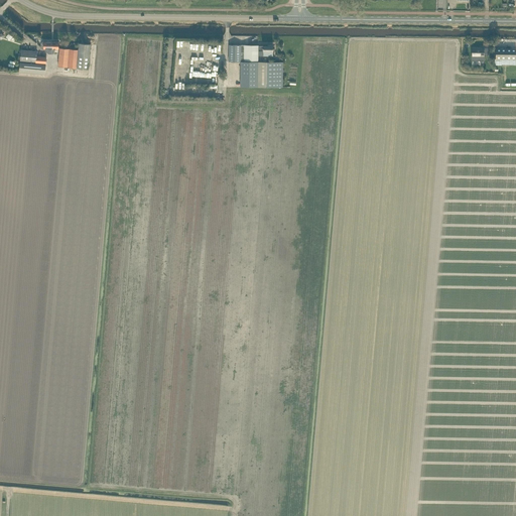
[(41,43),(41,47),(43,48),(45,48),(45,50),(49,53),(50,53),(52,53),(52,46),(52,41),(50,41),(49,41),(47,41),(46,41),(44,41),(43,41),(41,43)]
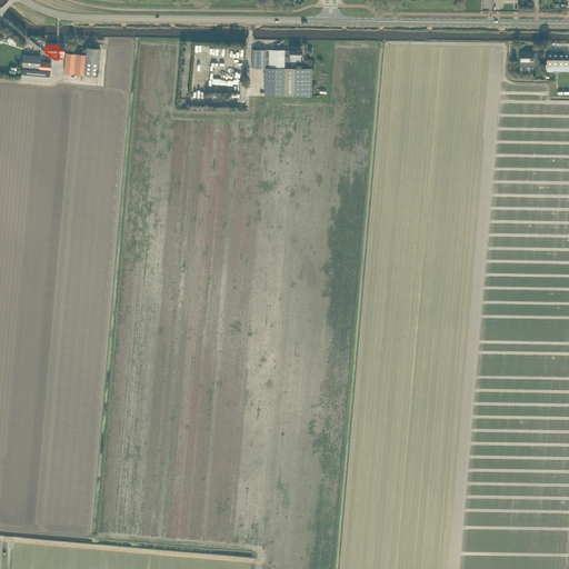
[(66,52),(65,73),(75,73),(98,76),(100,49),(87,48),(87,55),(66,52)]
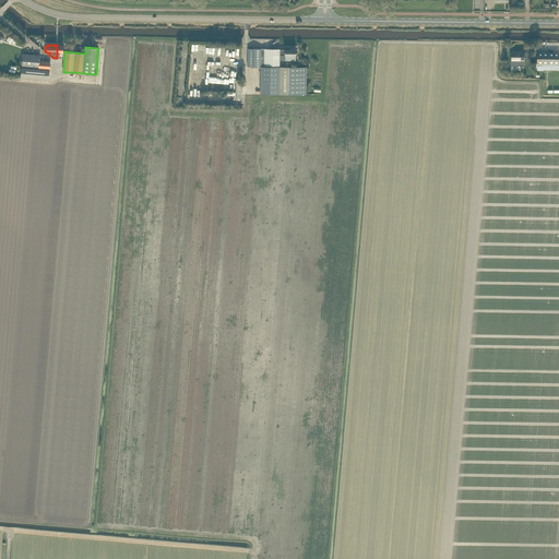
[(261,49),(248,48),(248,67),(261,67),(260,93),(306,94),(307,68),(280,67),(280,55),(281,55),(281,54),(284,54),(284,55),(285,55),(285,60),(296,60),(296,56),(296,49),(292,49),(292,50),(285,50),(280,50),(280,49),(265,49),(261,49)]
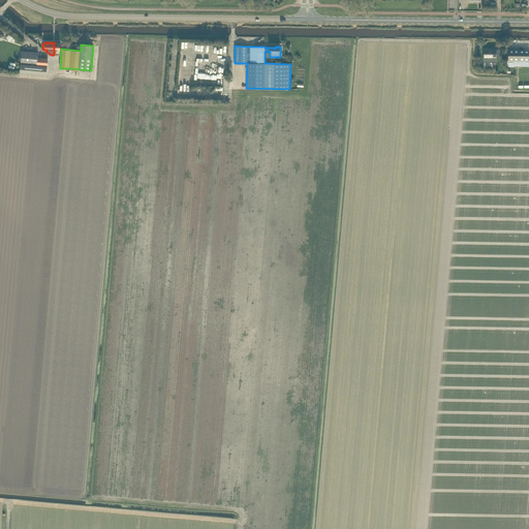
[(484,57),(484,61),(496,62),(496,57),(496,49),(493,49),(492,49),(484,49),(484,57)]
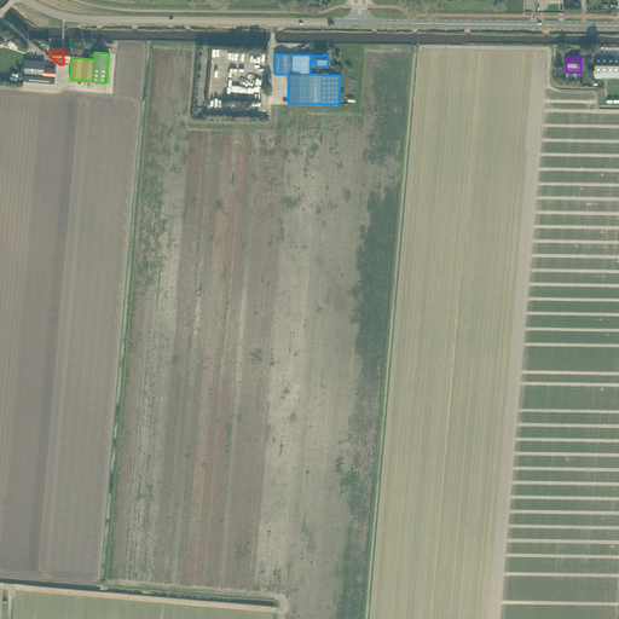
[(618,70),(618,62),(618,57),(595,58),(595,70),(618,70)]
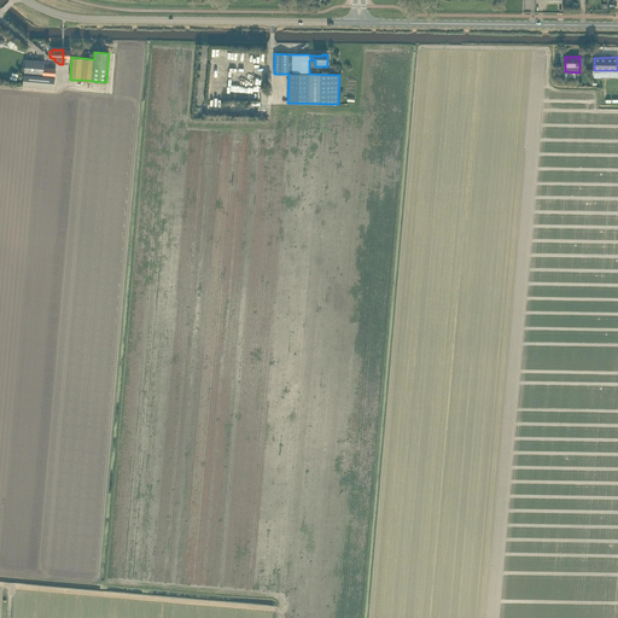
[(24,74),(23,86),(54,88),(54,83),(56,75),(56,68),(50,68),(48,76),(44,76),(45,68),(45,62),(25,59),(24,74)]
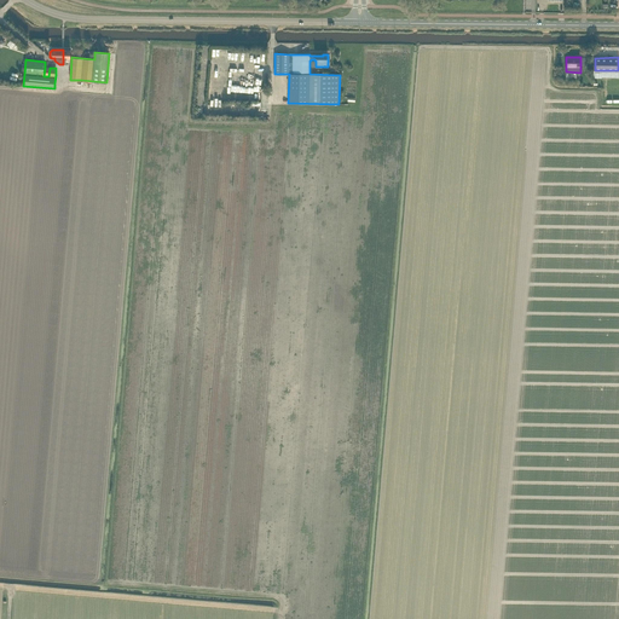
[(265,76),(266,70),(238,62),(237,69),(242,70),(239,79),(244,80),(242,90),(252,92),(252,91),(259,93),(264,80),(267,81),(268,77),(265,76)]
